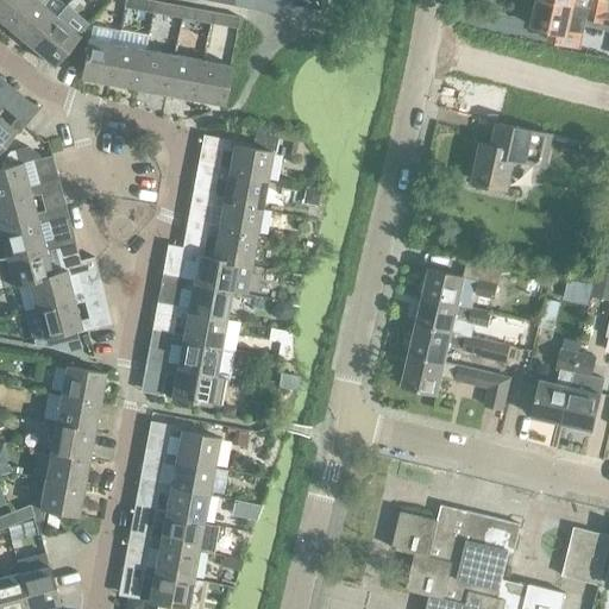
[(0,0),(0,20),(8,29),(32,0),(0,0)]
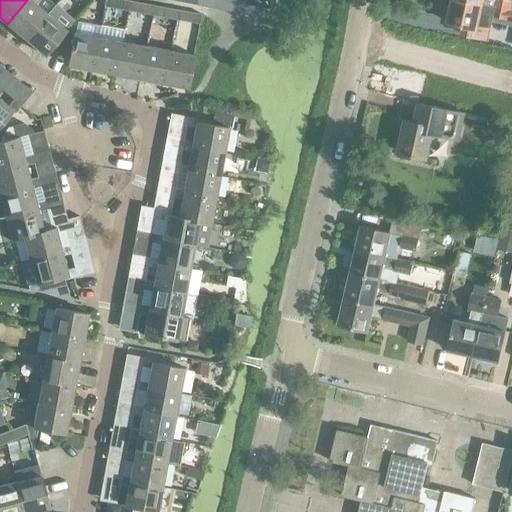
[(27,0),(7,24),(25,39),(47,14),(30,0),(27,0)]
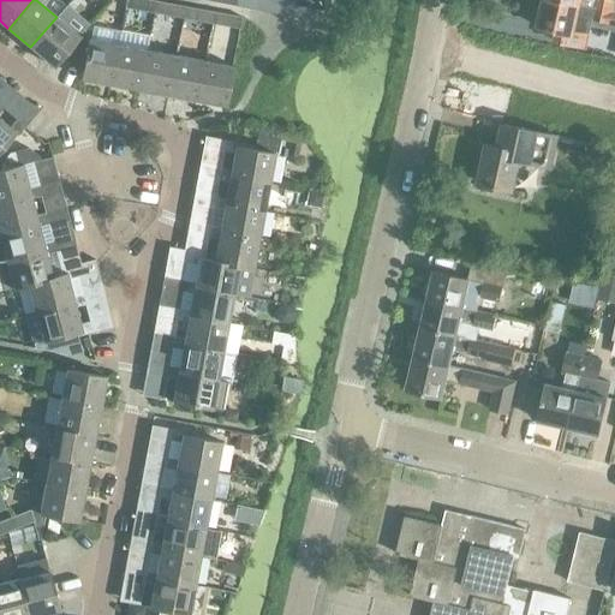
[(151,27),(154,13),(156,1),(150,0),(126,0),(123,22),(151,27)]
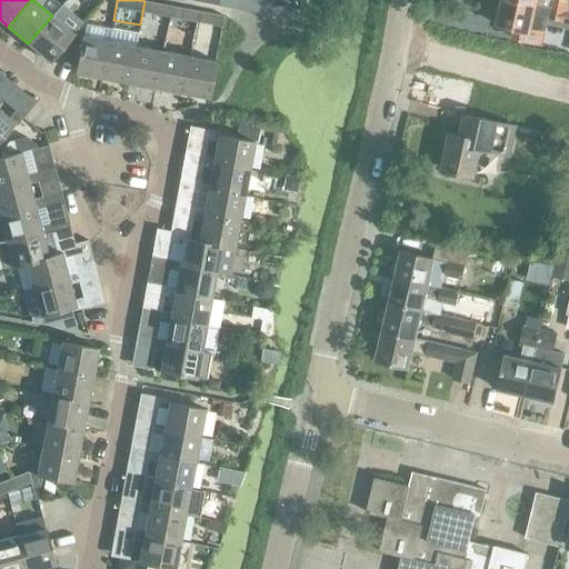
[(218,0),(218,6),(245,10),(246,0),(218,0)]
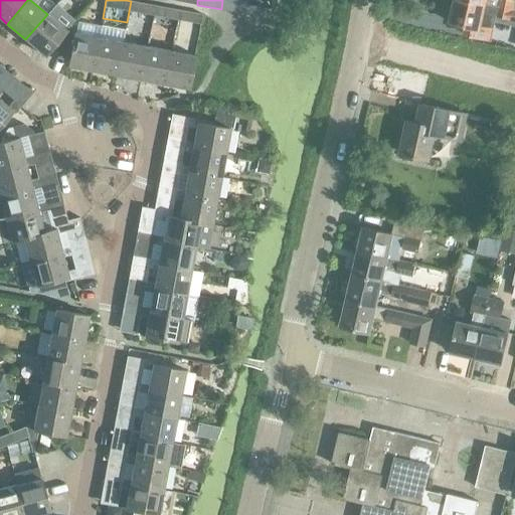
[(222,0),(221,9),(244,14),(246,4),(224,0),(222,0)]
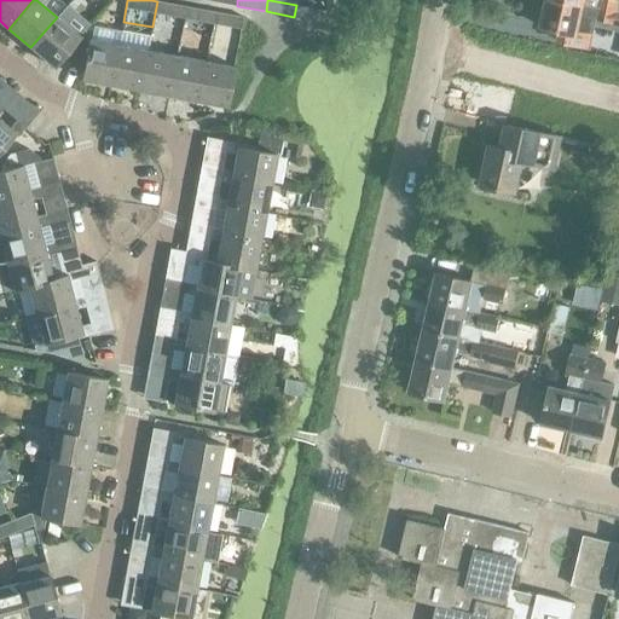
[(617,12),(562,0),(547,0),(544,12),(541,11),(538,22),(542,23),(541,27),(560,32),(557,41),(589,47),(595,22),(596,19),(618,24),(618,12),(617,12)]
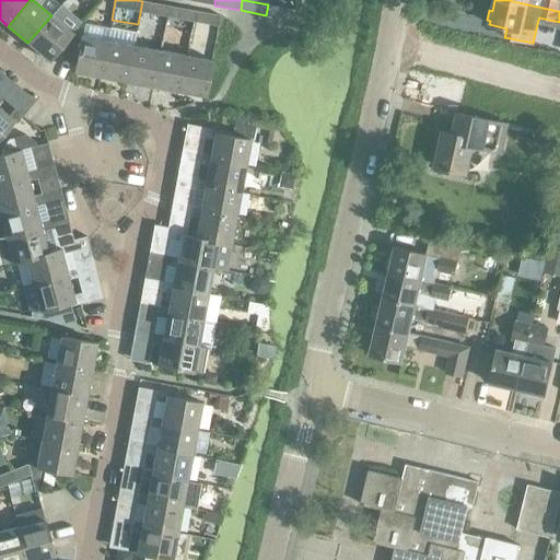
[(509,0),(558,11),(559,0),(509,0)]
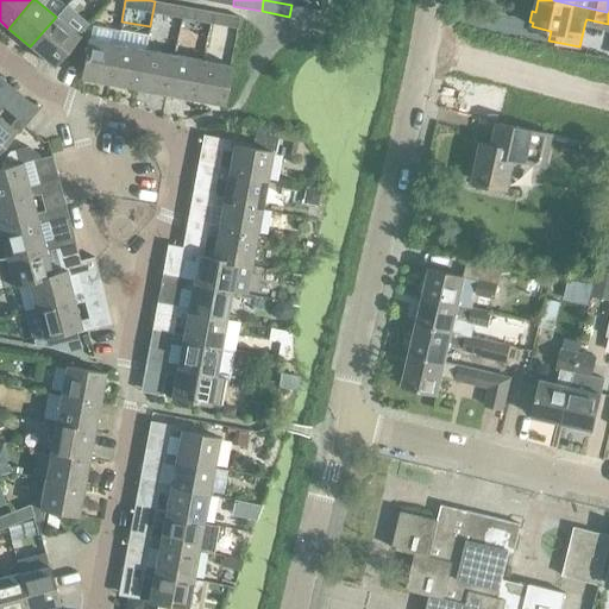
[(152,13),(181,18),(183,6),(155,1),(152,13)]
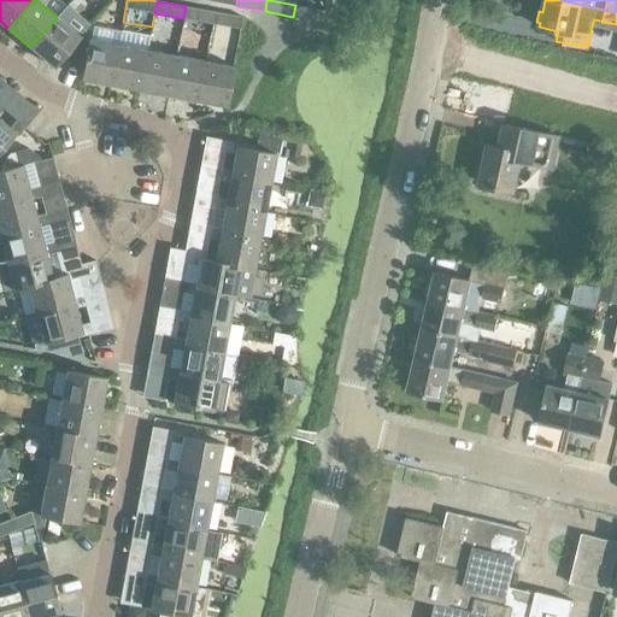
[(295,5),(293,17),(323,22),(324,11),(295,5)]
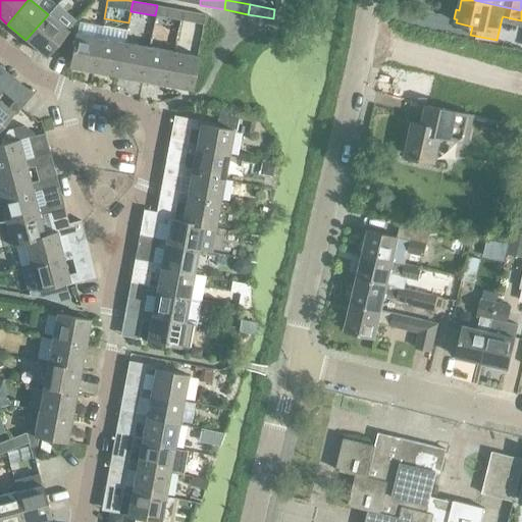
[(155,15),(179,20),(181,10),(157,5),(155,15)]
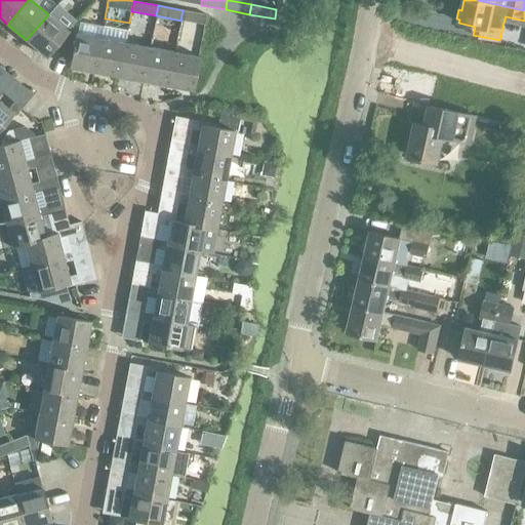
[(183,10),(180,21),(205,25),(206,14),(183,10)]
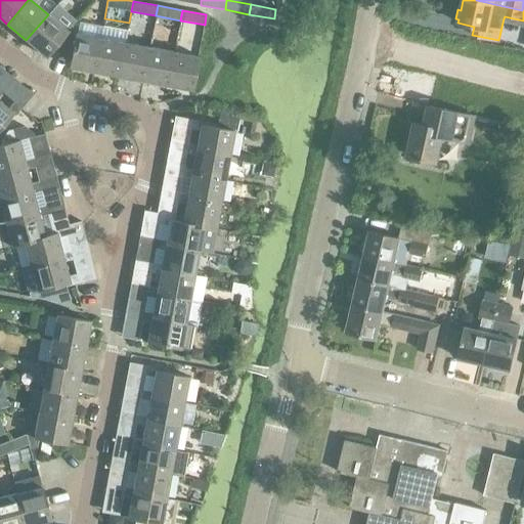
[(46,56),(51,51),(68,31),(48,14),(26,40),(46,56)]
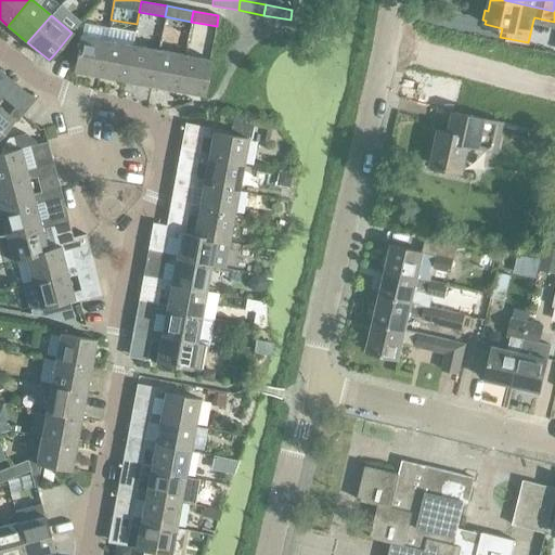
[(73,72),(100,77),(106,41),(80,36),(72,33),(54,54),(75,62),(73,72)]
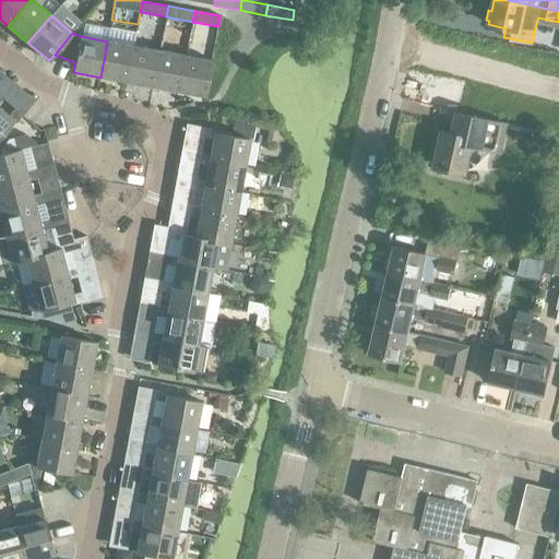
[(100,78),(127,82),(133,46),(107,42),(100,78)]
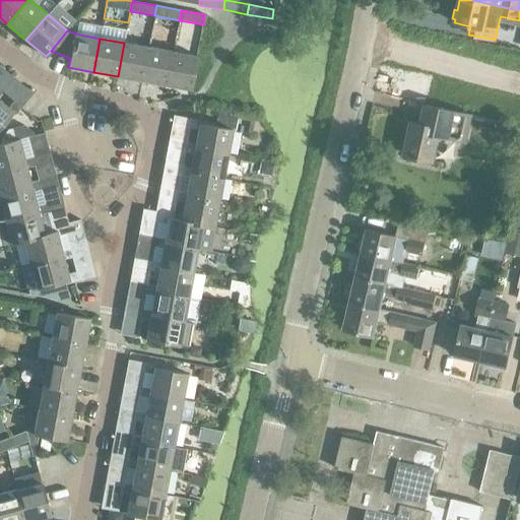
[(118,76),(141,80),(147,47),(124,43),(118,76)]
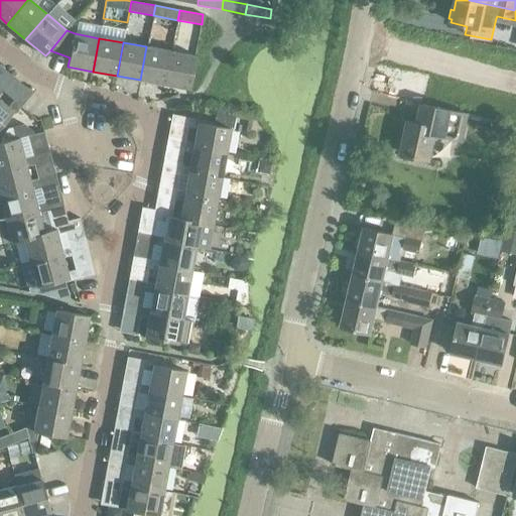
[(140,80),(164,85),(170,51),(146,46),(140,80)]
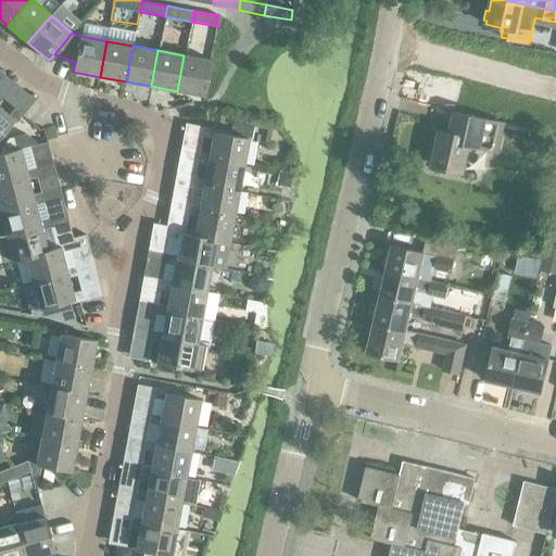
[(184,55),(177,91),(203,96),(211,60),(184,55)]
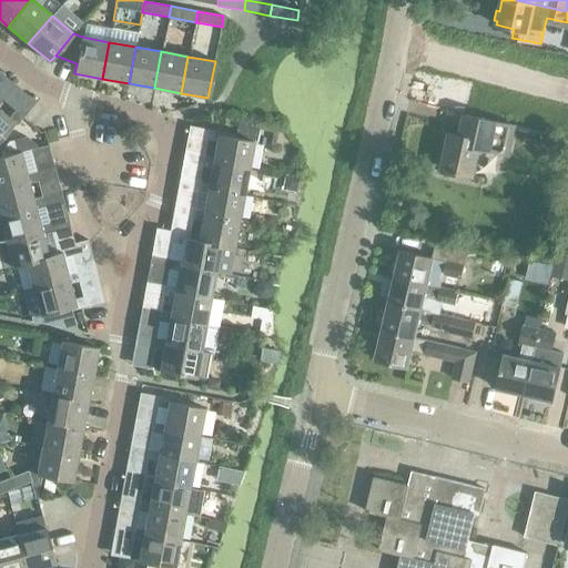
[(0,102),(16,84),(8,78),(0,85),(0,102)]
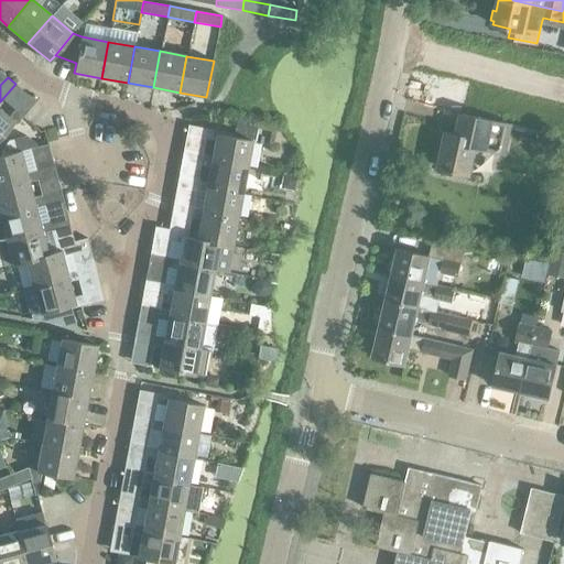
[(0,137),(13,121),(17,123),(35,101),(28,95),(9,116),(0,108),(0,137)]
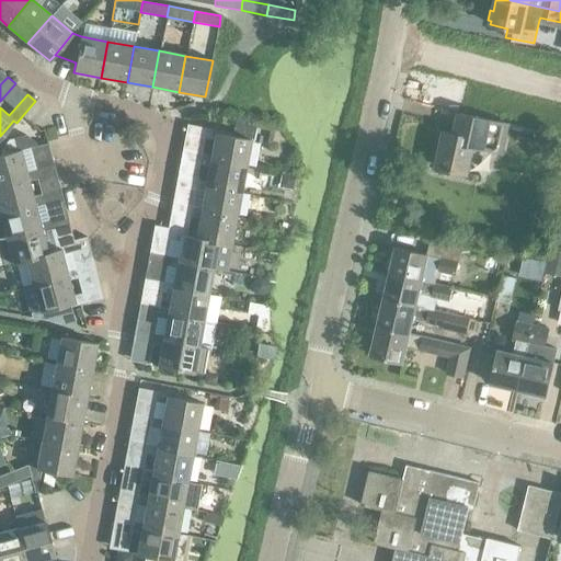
[(445,132),(436,167),(468,174),(473,147),(502,152),(508,124),(459,114),(455,134),(445,132)]
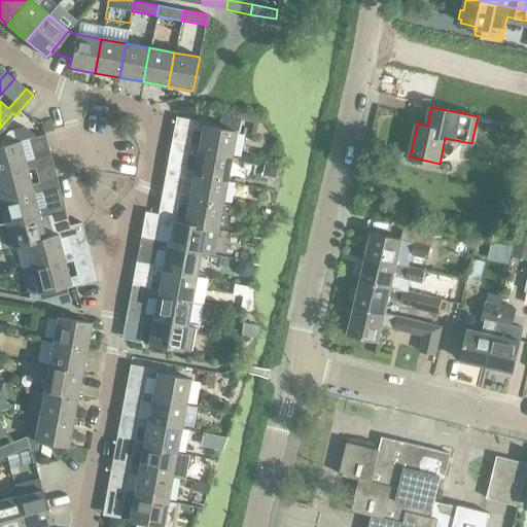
[(239,130),(240,119),(241,117),(221,114),(220,115),(218,126),(239,130)]
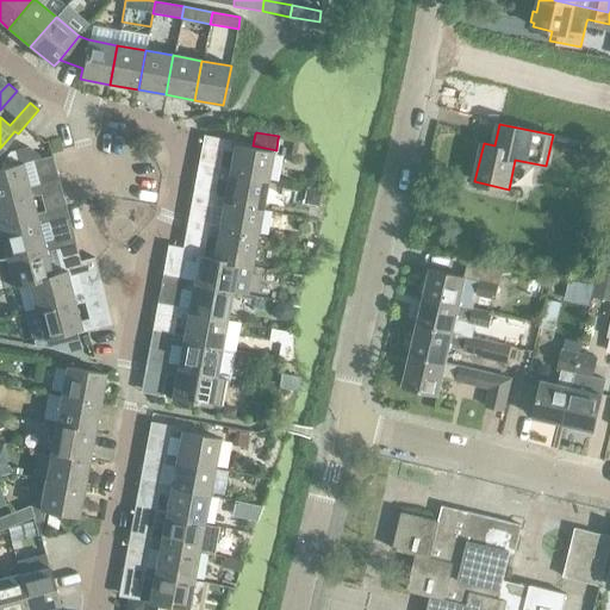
[(232,151),(229,169),(228,173),(267,180),(272,153),(235,145),(235,141),(204,135),(201,145),(232,151)]
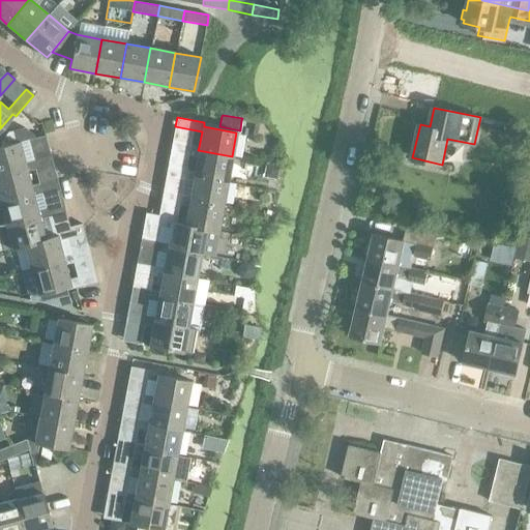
[(4,143),(4,145),(13,143),(18,142),(19,141),(16,130),(12,131),(4,143)]
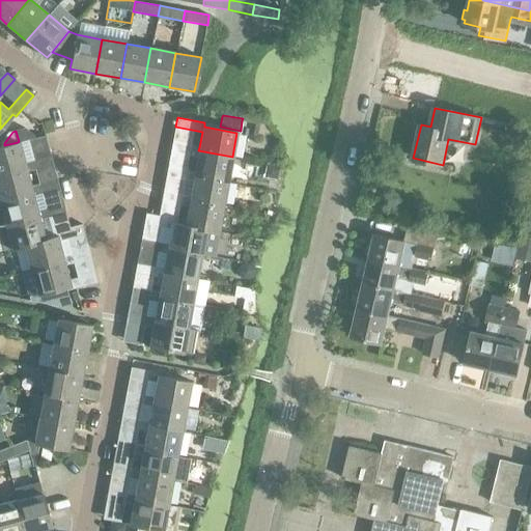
[(0,173),(26,167),(27,171),(53,164),(51,155),(25,162),(19,141),(18,142),(14,143),(4,145),(0,146),(0,173)]
